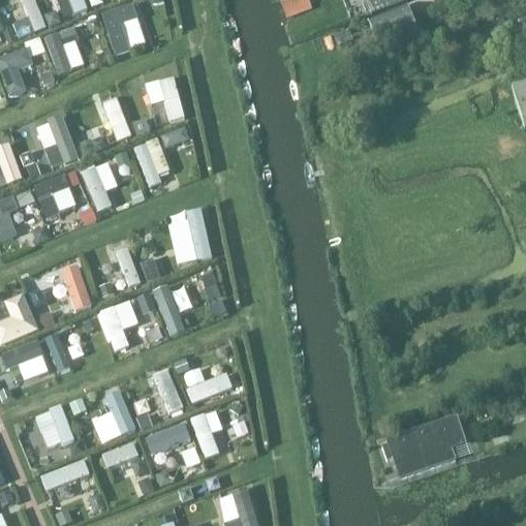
[(21,0),(29,29),(42,26),(34,0),(21,0)]
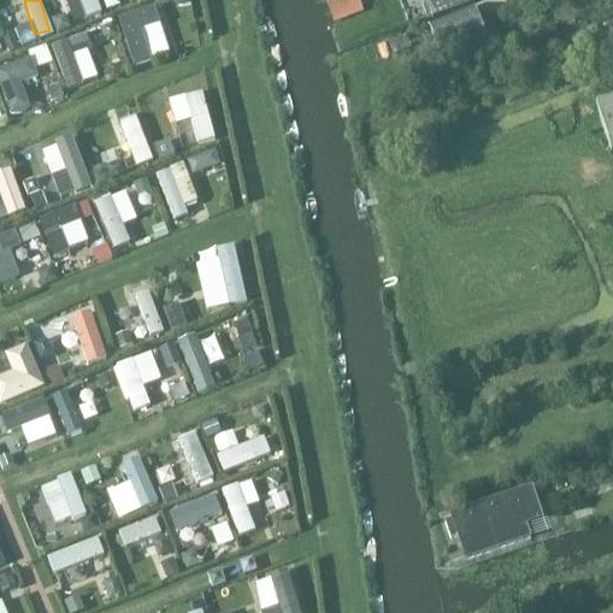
[(76,0),(81,15),(100,9),(96,0),(76,0)]
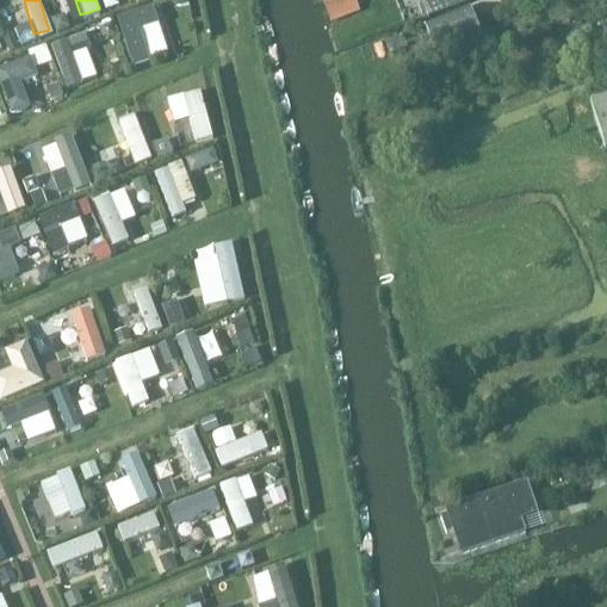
[(150,56),(140,25),(159,19),(153,0),(144,0),(112,12),(131,63),(150,56)]
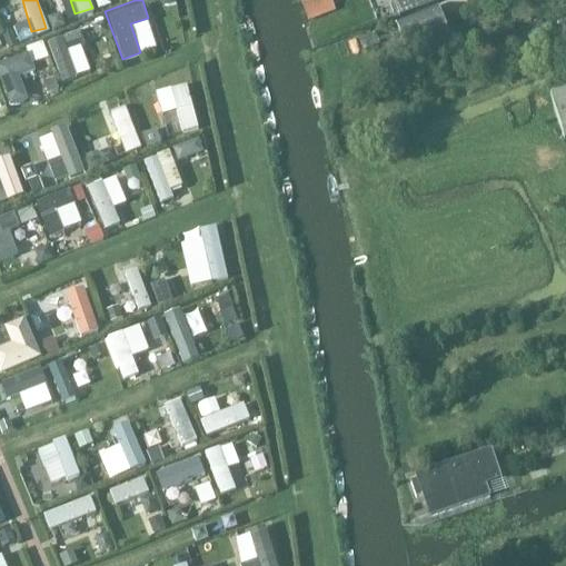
[(396,0),(403,15),(439,0),(396,0)]
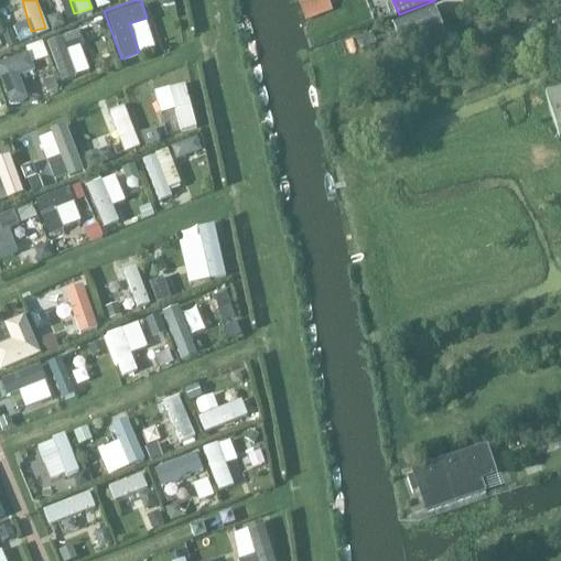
[(448,32),(437,3),(417,11),(395,20),(396,23),(401,36),(406,47),(448,32)]
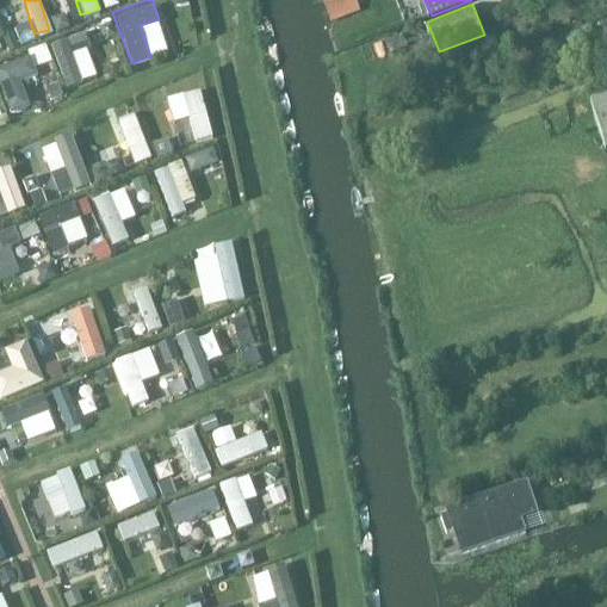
[(55,17),(60,28),(73,23),(68,12),(55,17)]
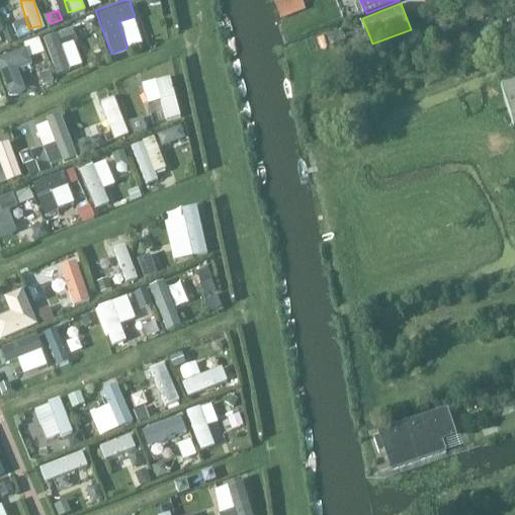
[(101,27),(97,17),(87,20),(89,27),(94,29),(101,27)]
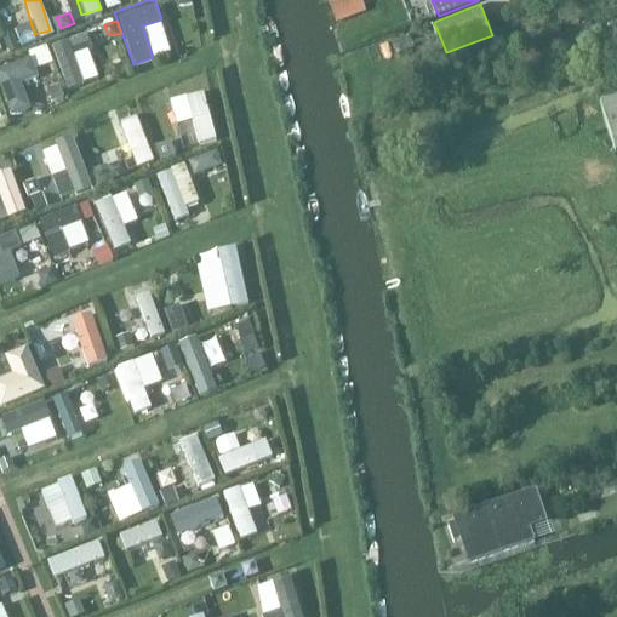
[(16,32),(6,36),(12,50),(22,45),(16,32)]
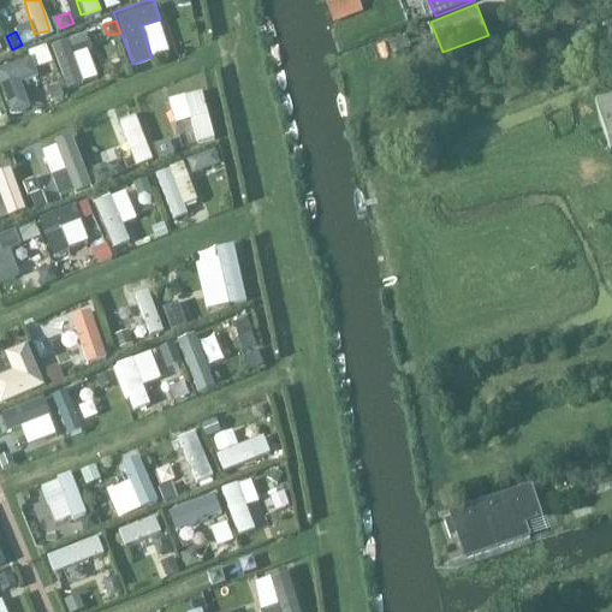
[(0,79),(5,93),(37,81),(28,52),(0,61),(0,79)]
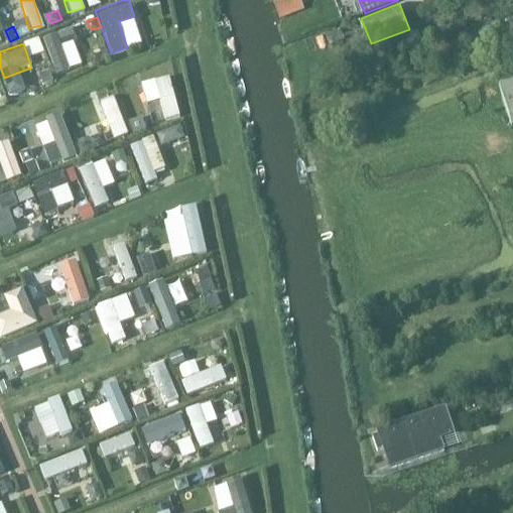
[(51,70),(46,72),(43,77),(46,83),(55,79),(51,70)]
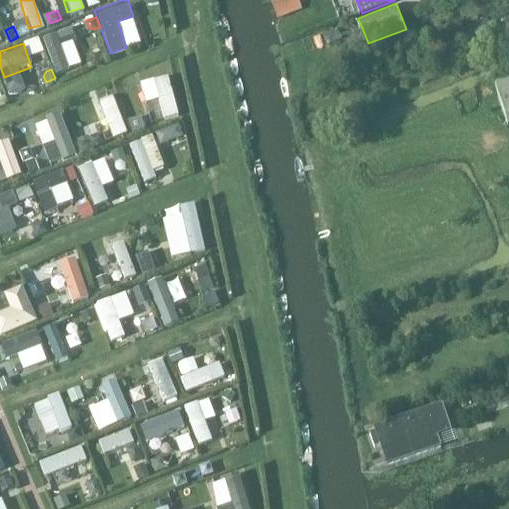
[(162,114),(178,109),(167,70),(152,75),(162,114)]
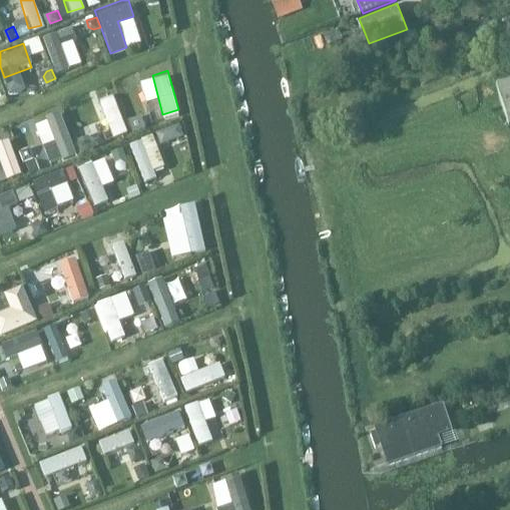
[(509,80),(498,84),(509,118),(509,80)]
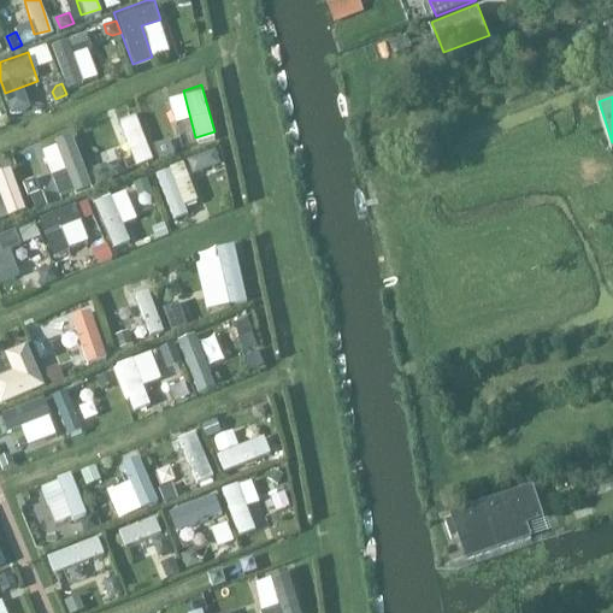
[(68,182),(82,178),(71,136),(40,143),(47,174),(65,170),(68,182)]
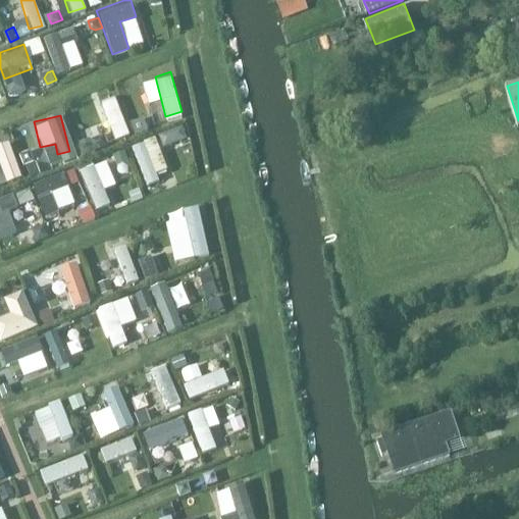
[(146,117),(135,121),(139,133),(150,128),(146,117)]
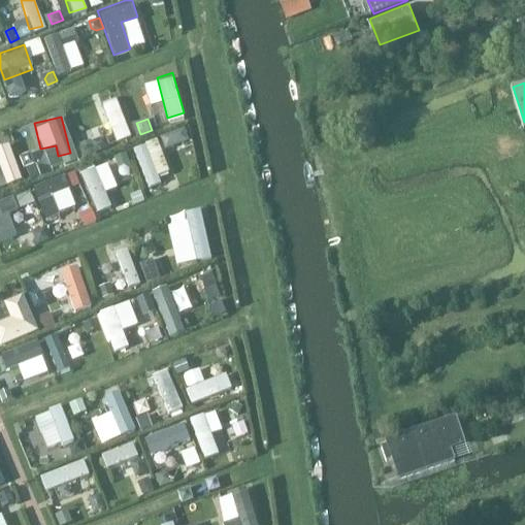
[(187,127),(174,131),(177,137),(185,140),(191,138),(187,127)]
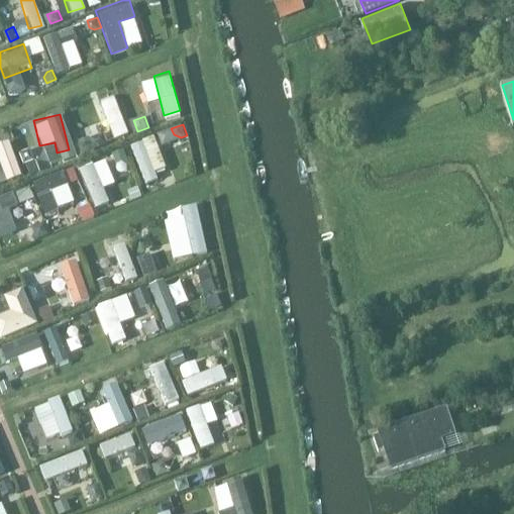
[(153,167),(165,163),(153,131),(129,139),(144,180),(157,176),(153,167)]
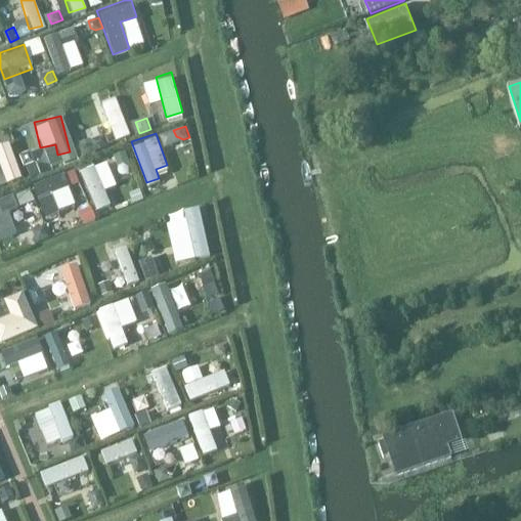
[(92,138),(83,141),(87,153),(96,148),(92,138)]
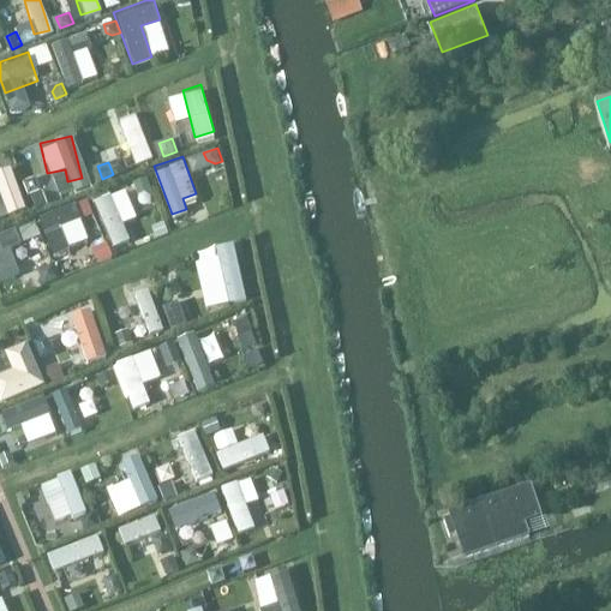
[(21,207),(10,167),(0,169),(0,190),(3,190),(7,210),(21,207)]
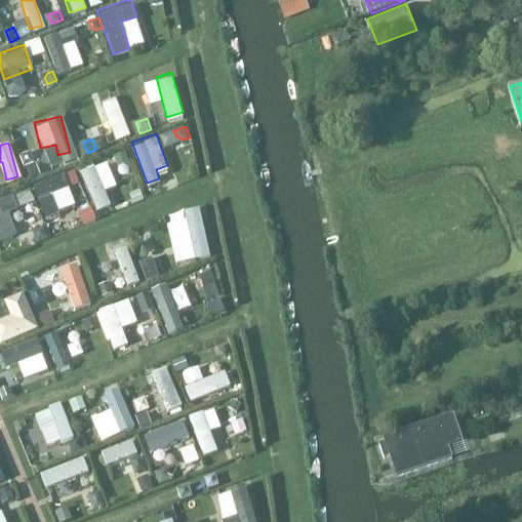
[(126,150),(115,154),(119,165),(130,161),(126,150)]
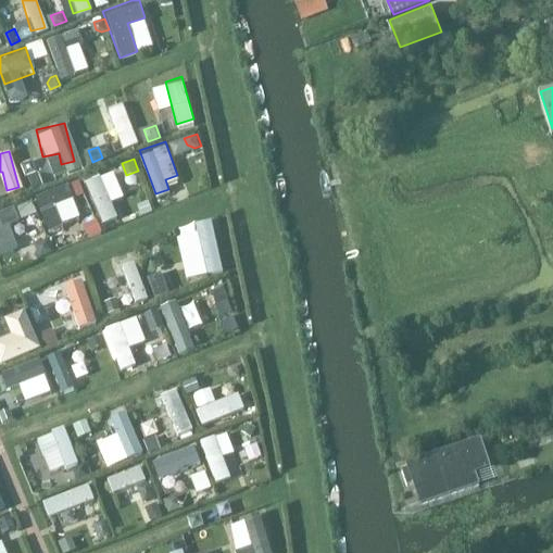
[(45,184),(40,171),(30,175),(36,188),(45,184)]
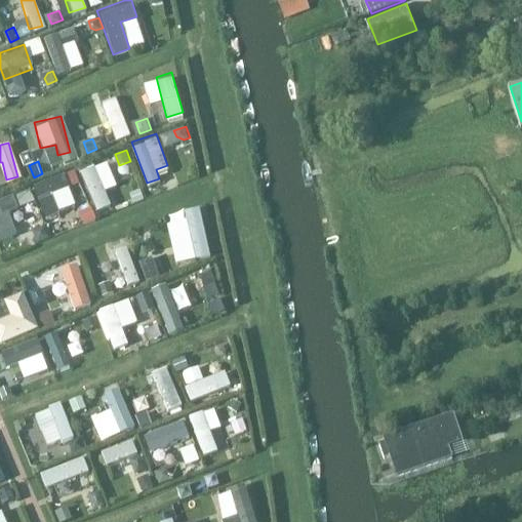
[(76,169),(67,173),(72,186),(81,182),(76,169)]
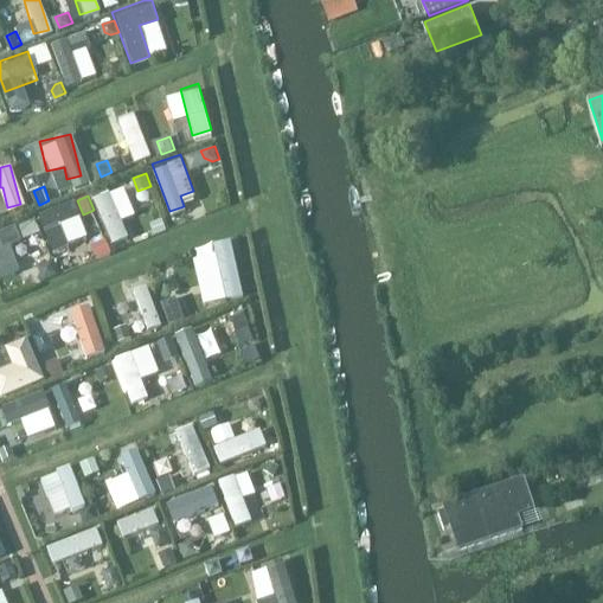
[(164,218),(153,222),(158,233),(168,229),(164,218)]
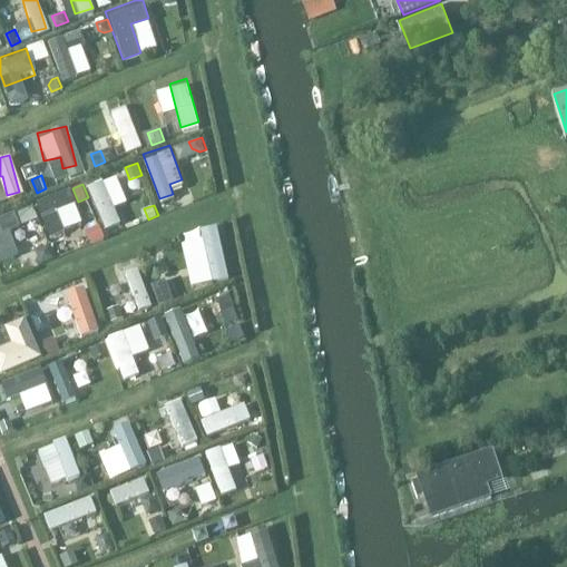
[(208,293),(228,291),(221,216),(202,218),(208,293)]
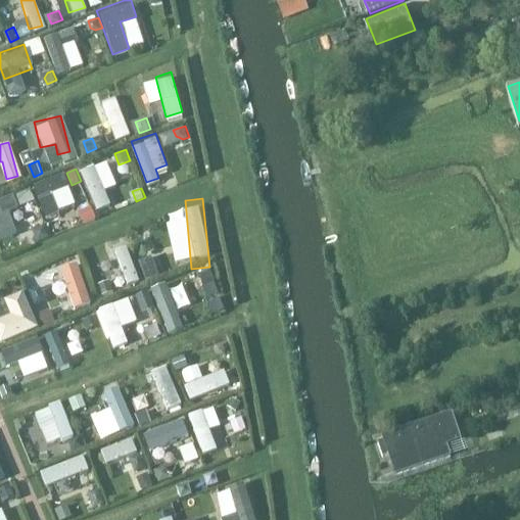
[(88,221),(97,217),(92,205),(83,209),(88,221)]
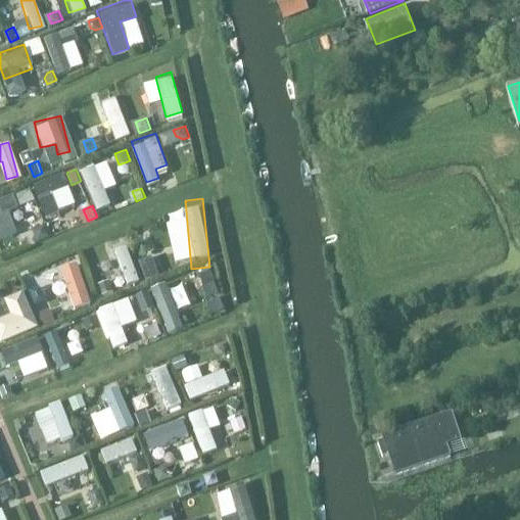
[(0,241),(9,239),(2,211),(0,211),(0,241)]
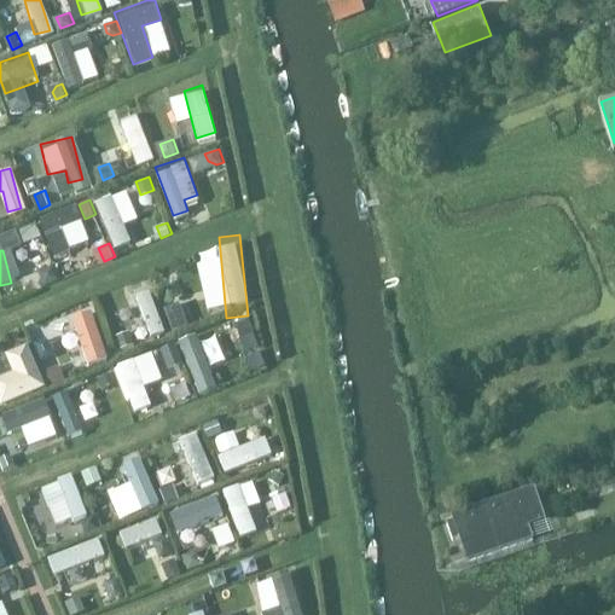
[(61,278),(56,265),(42,270),(48,283),(61,278)]
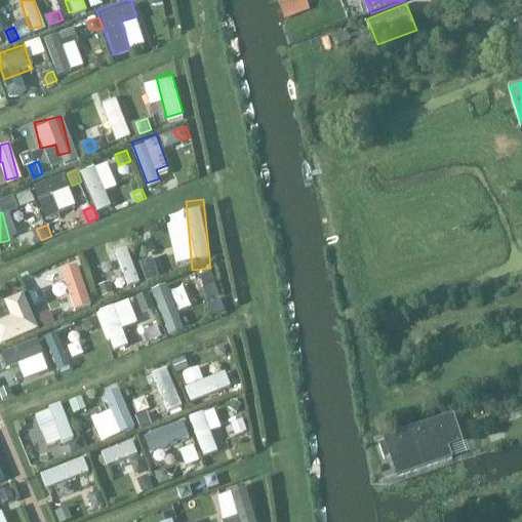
[(125,243),(114,247),(127,283),(138,279),(125,243)]
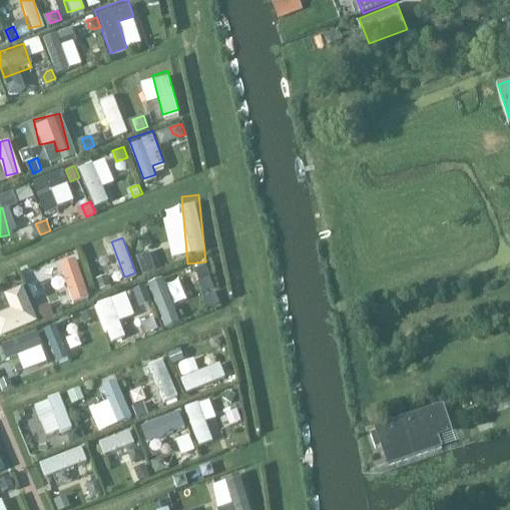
[(57,261),(66,303),(86,299),(77,257),(57,261)]
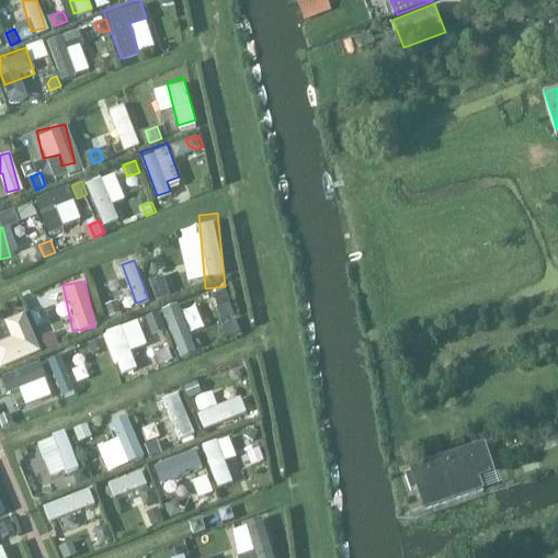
[(169,283),(155,288),(158,299),(173,294),(169,283)]
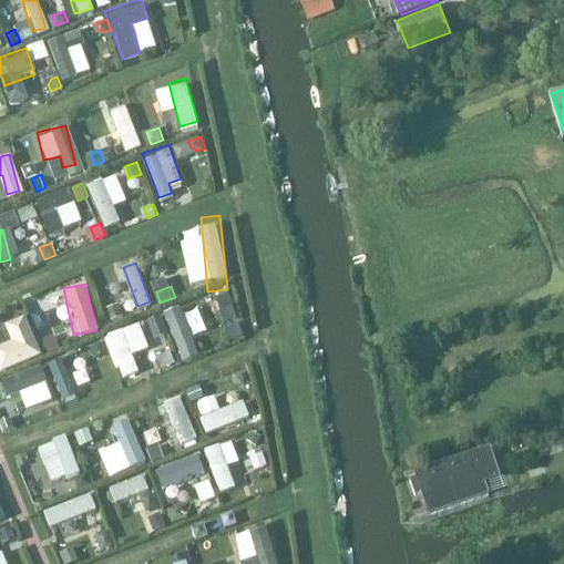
[(229,290),(217,296),(222,308),(234,304),(229,290)]
